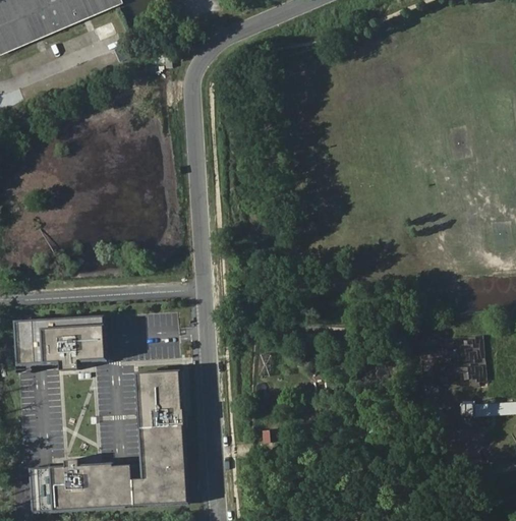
[(6,0),(0,3),(0,56),(112,8),(108,0),(6,0)]
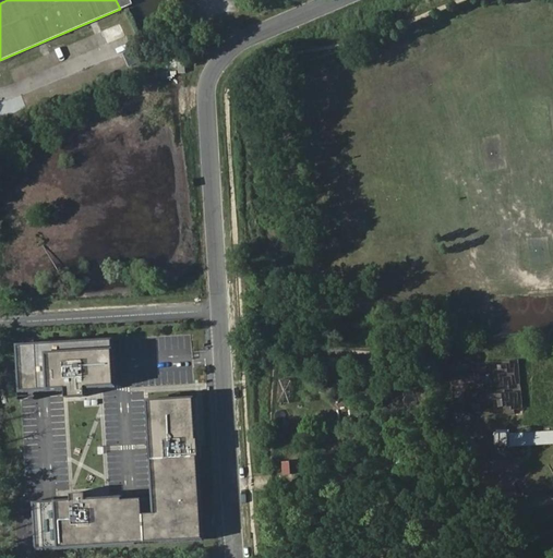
[(110,364),(109,340),(13,346),(16,391),(32,390),(38,390),(62,389),(62,398),(83,397),(83,388),(112,386),(110,364)]
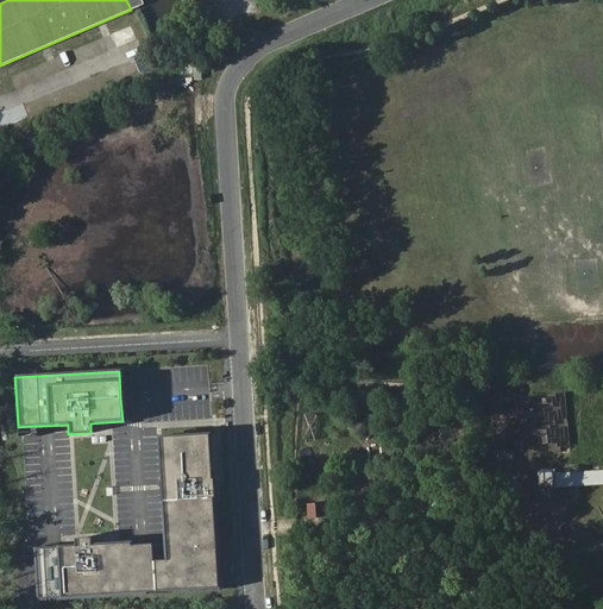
[(35,437),(35,426),(18,427),(18,438),(35,437)]
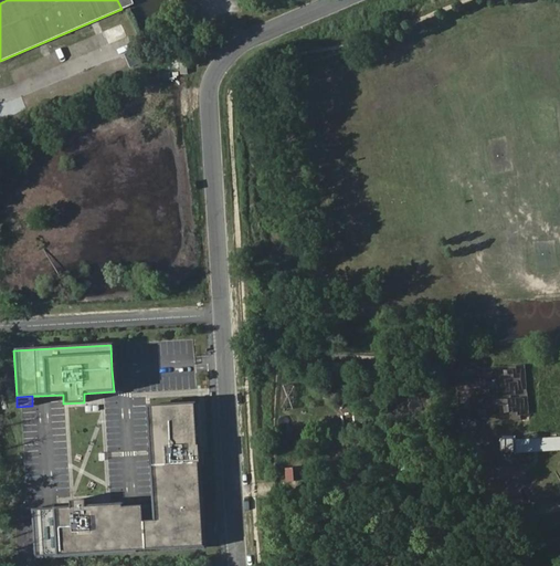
[(200,526),(197,463),(198,463),(197,446),(196,446),(193,404),(145,407),(151,516),(152,521),(141,522),(140,505),(129,506),(120,507),(120,505),(84,506),(83,500),(67,501),(69,507),(48,509),(30,510),(32,535),(33,557),(202,547),(200,526)]
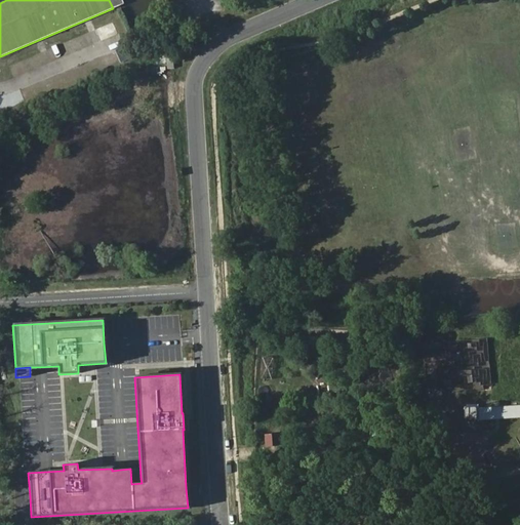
[(472,406),(460,406),(460,419),(472,420),(472,406)]
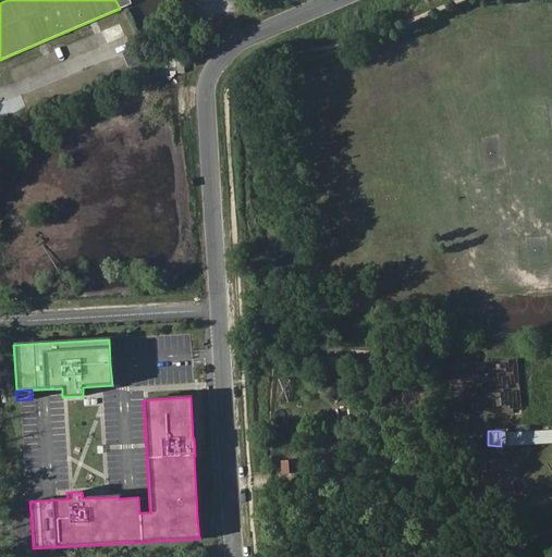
[(480,473),(470,474),(471,485),(481,484),(480,473)]
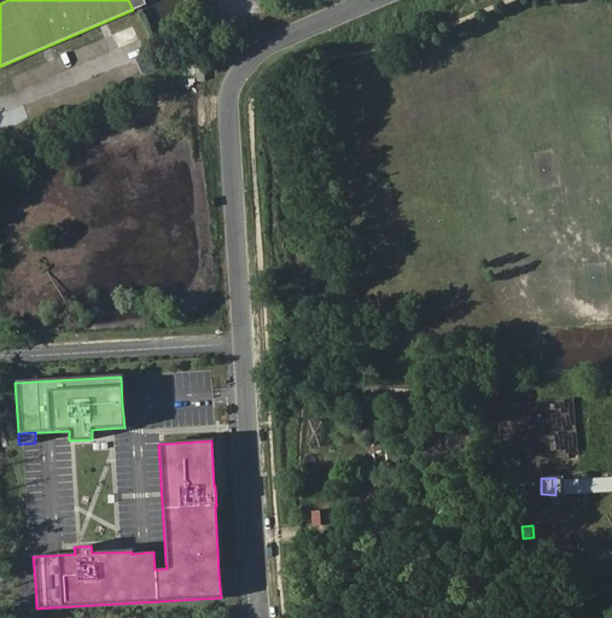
[(162,564),(162,552),(153,552),(155,570),(167,569),(165,564),(162,564)]
